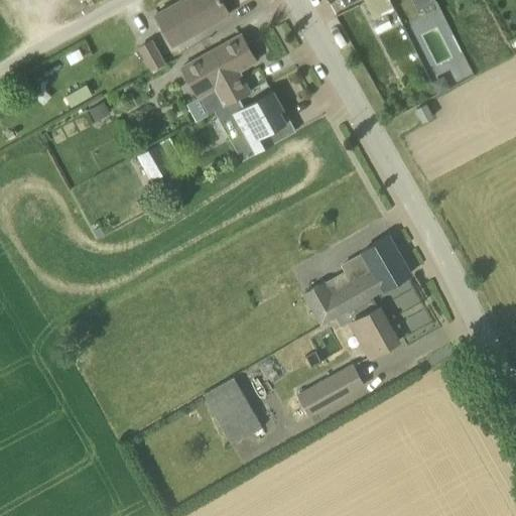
[(181,0),(155,15),(172,46),(229,15),(220,0),(189,0),(186,2),(184,0),(181,0)]
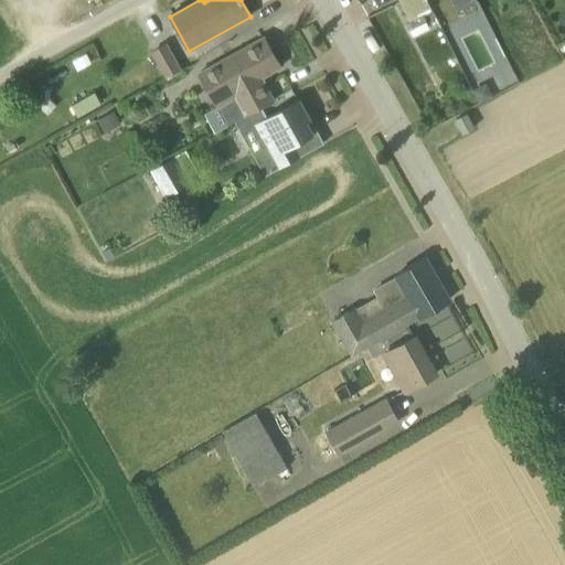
[(400,0),(409,21),(432,10),(426,0),(400,0)]
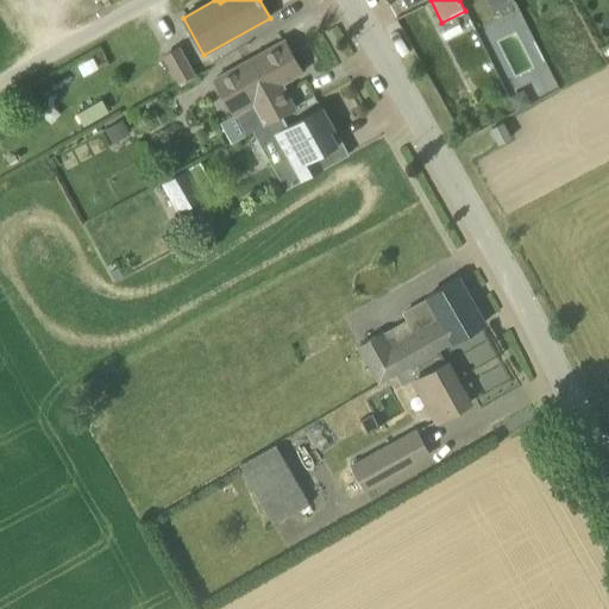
[(497,10),(514,1),(513,0),(488,0),(495,11),(497,10)]
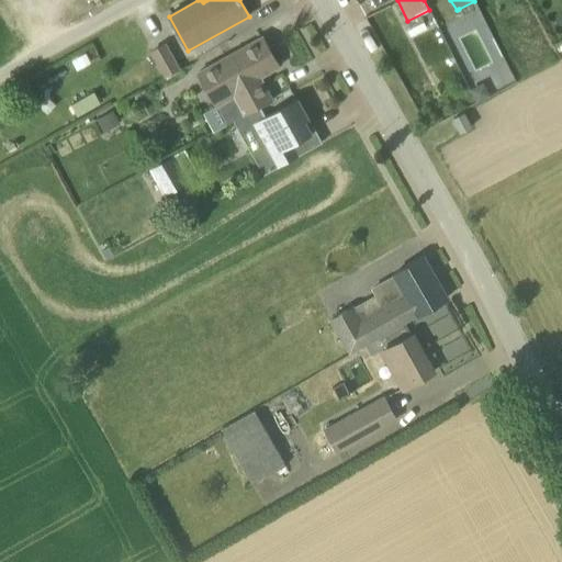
[(480,10),(474,1),(459,9),(463,19),(480,10)]
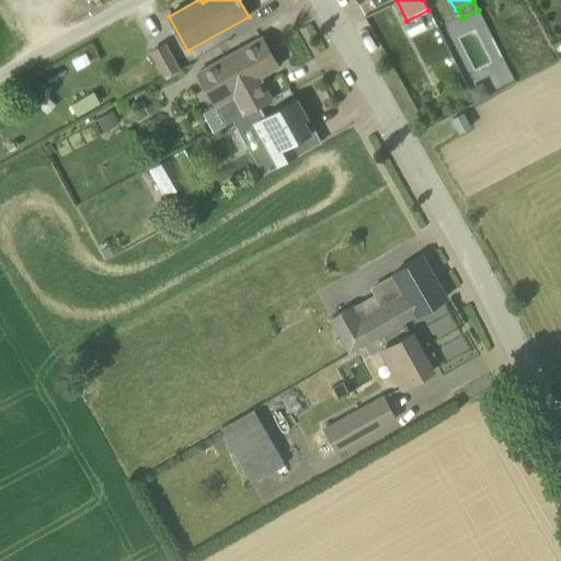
[(271,100),(259,78),(277,67),(261,38),(198,75),(217,106),(219,105),(229,123),(271,100)]
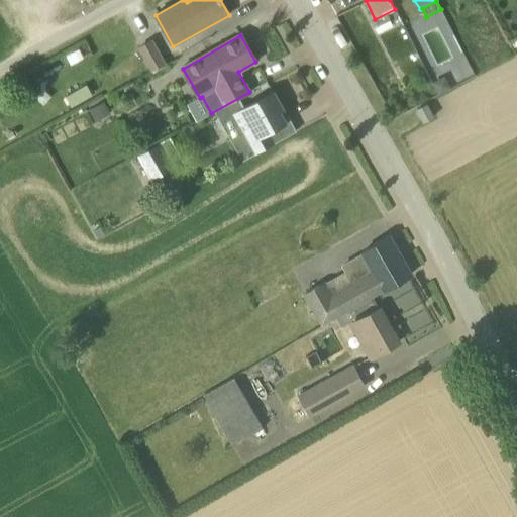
[(152,72),(165,65),(151,41),(139,48),(152,72)]
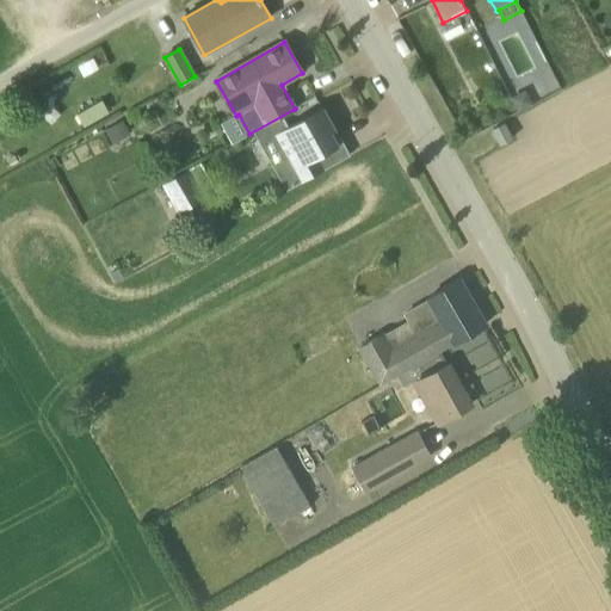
[(78,115),(85,128),(109,113),(102,100),(78,115)]
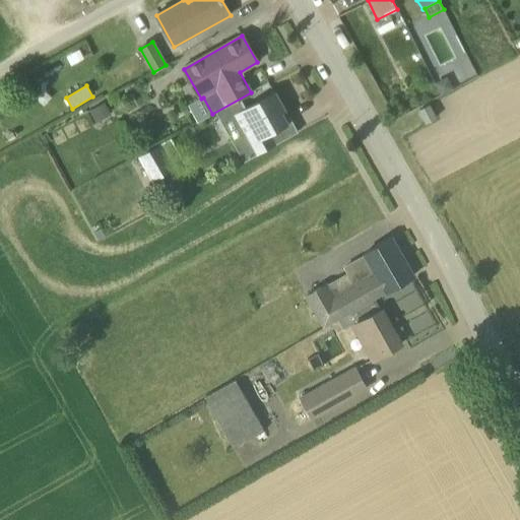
[(274,93),(245,110),(234,116),(256,155),(297,133),(274,93)]
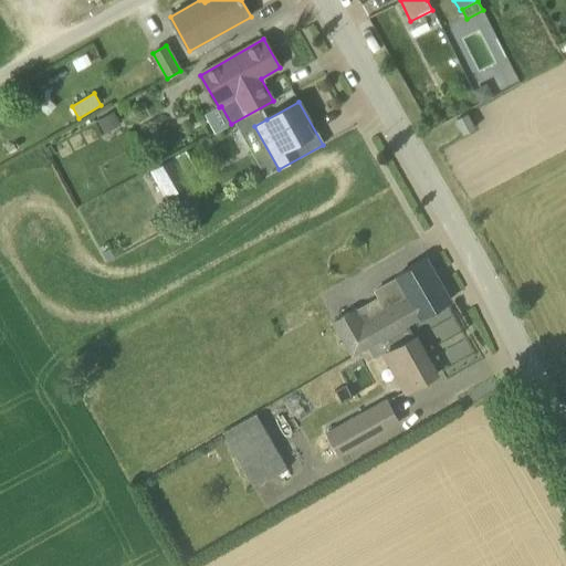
[(114,112),(97,121),(105,135),(122,125),(114,112)]
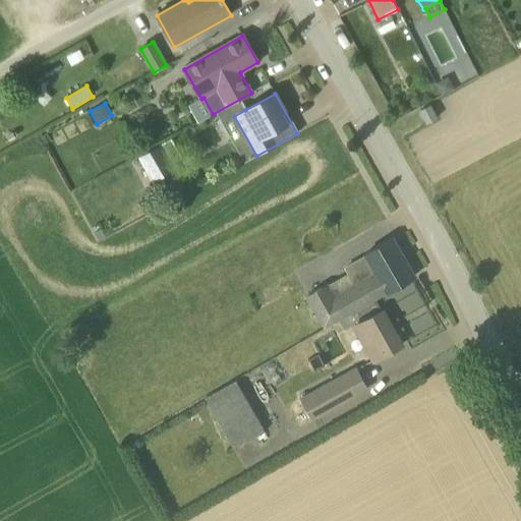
[(429,106),(420,111),(427,124),(437,119),(429,106)]
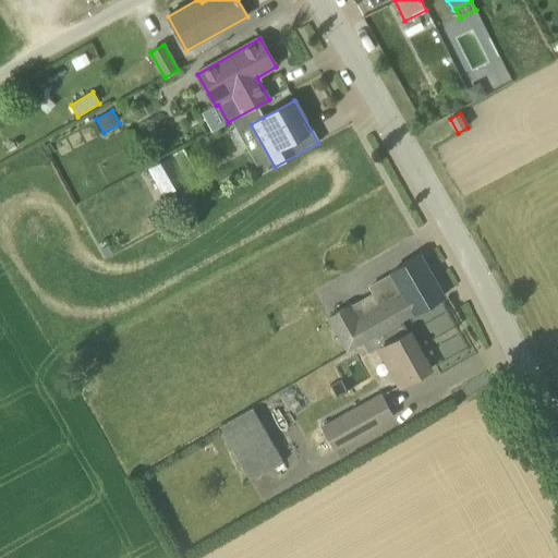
[(187,182),(172,155),(148,169),(164,196),(187,182)]
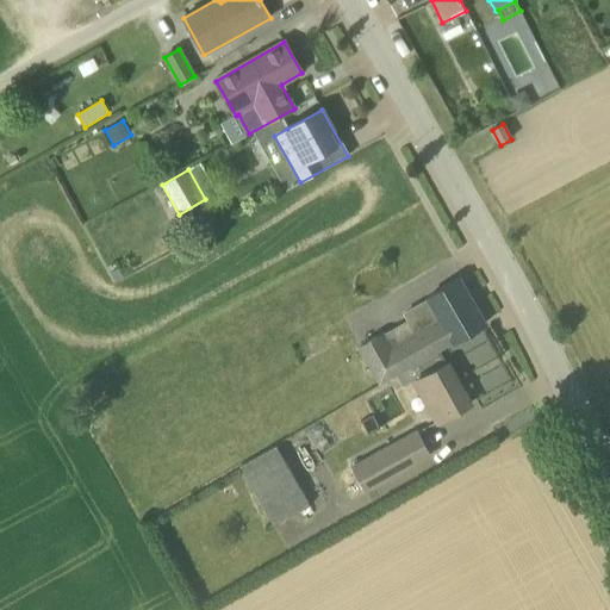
[(404,313),(409,322),(384,336),(383,334),(360,348),(380,384),(454,342),(485,324),(459,279),(428,297),(430,299),(404,313)]
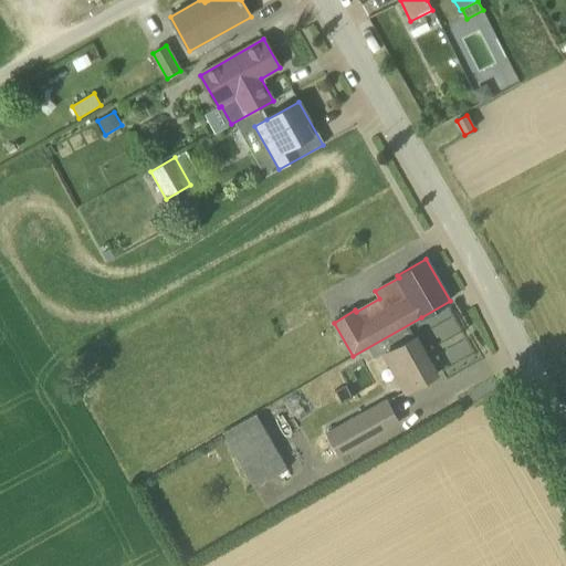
[(406,392),(437,375),(416,338),(385,355),(406,392)]
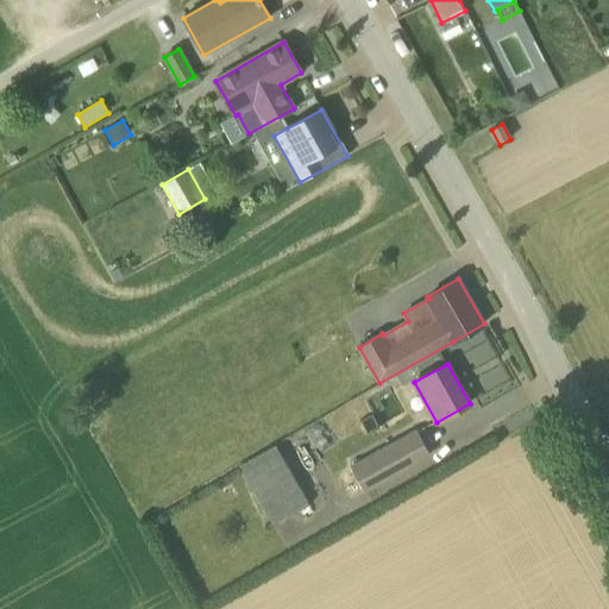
[(415,433),(353,466),(366,490),(428,456),(415,433)]
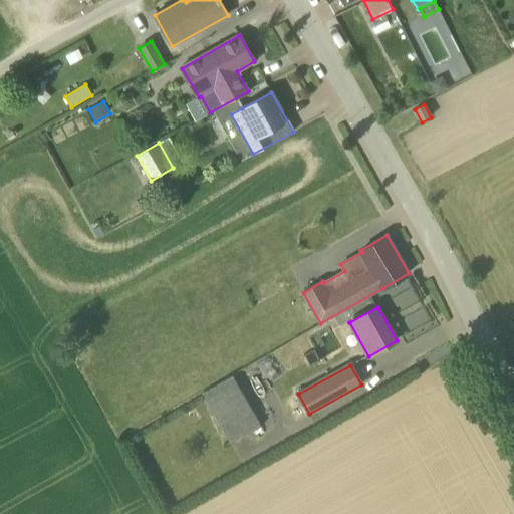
[(233,375),(202,394),(231,445),(262,427),(233,375)]
